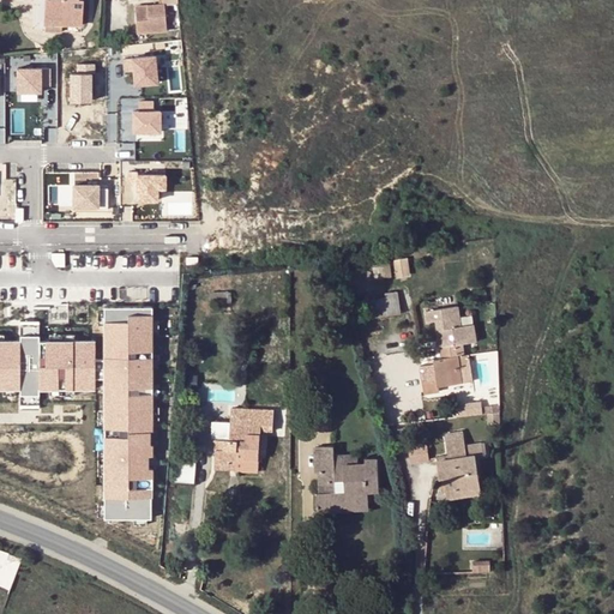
[(50,25),(49,0),(44,0),(44,32),(62,32),(62,24),(50,25)]
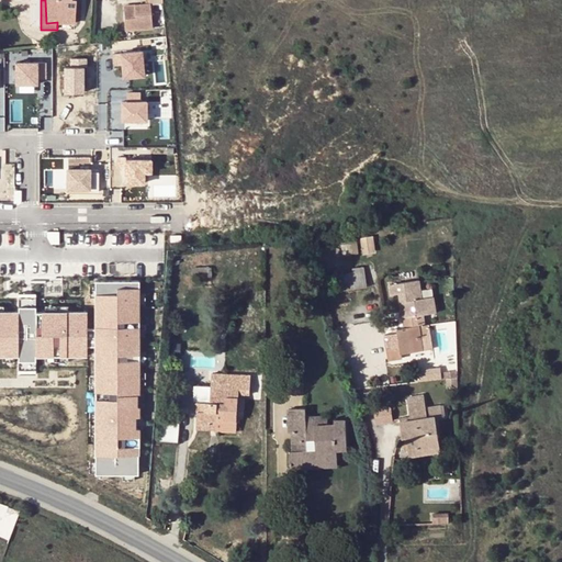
[(45,0),(46,23),(57,22),(76,22),(76,0),(45,0)]
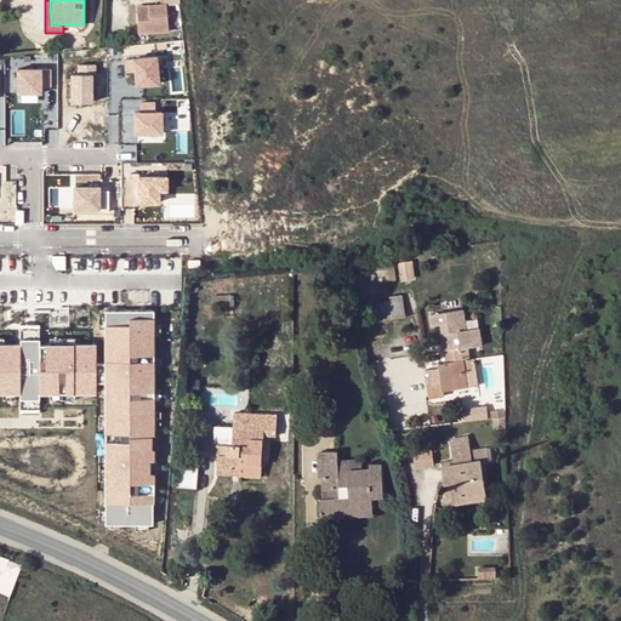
[(161,0),(163,4),(136,6),(138,34),(169,32),(167,4),(177,3),(176,0),(161,0)]
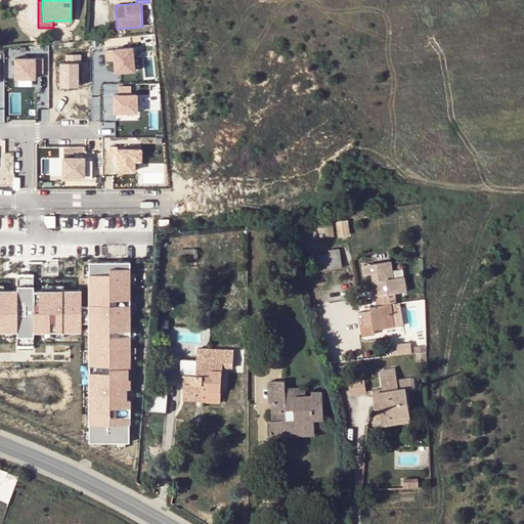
[(133,71),(131,47),(105,50),(106,60),(114,60),(115,73),(133,71)]
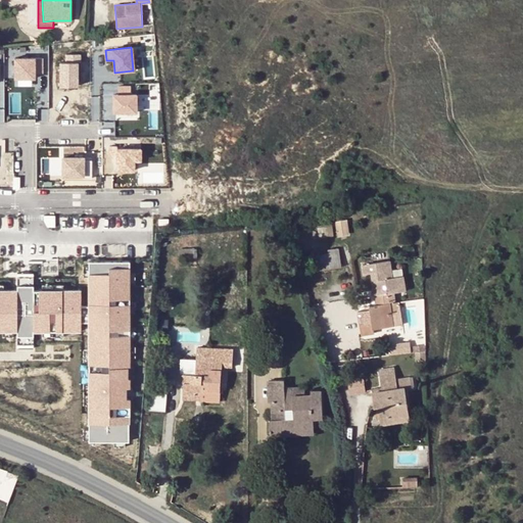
[(81,54),(66,54),(66,61),(60,61),(61,86),(78,86),(77,62),(81,61),(81,54)]
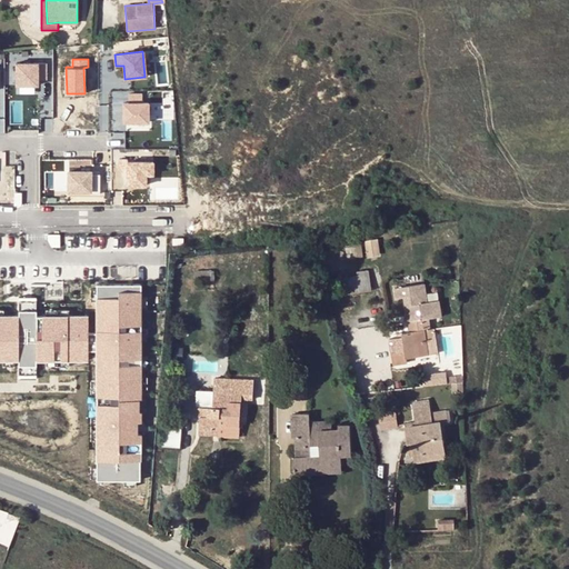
[(47,63),(17,63),(17,85),(38,85),(38,79),(47,79),(47,63)]
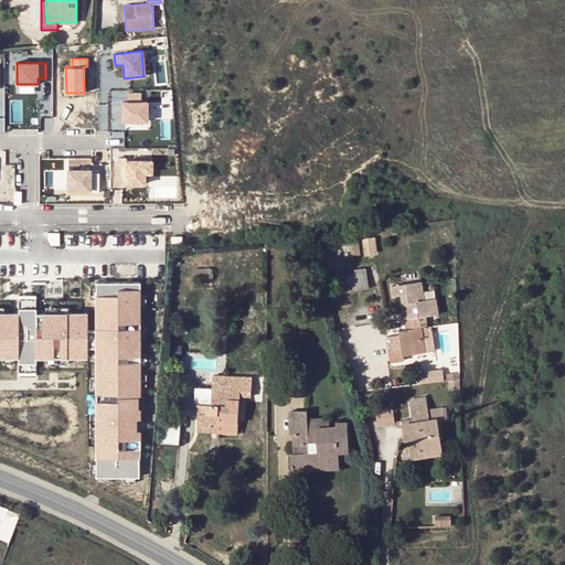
[(140,93),(128,93),(128,102),(123,102),(123,121),(147,121),(147,102),(141,102),(140,93)]
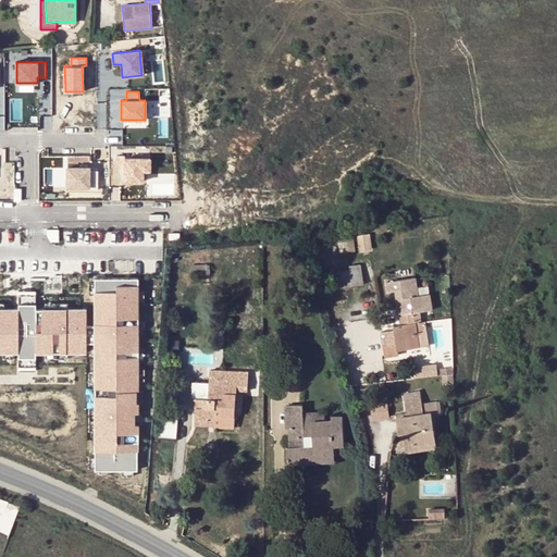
[(144,182),(144,171),(150,171),(150,158),(125,157),(125,156),(116,156),(116,165),(124,165),(124,181),(144,182)]
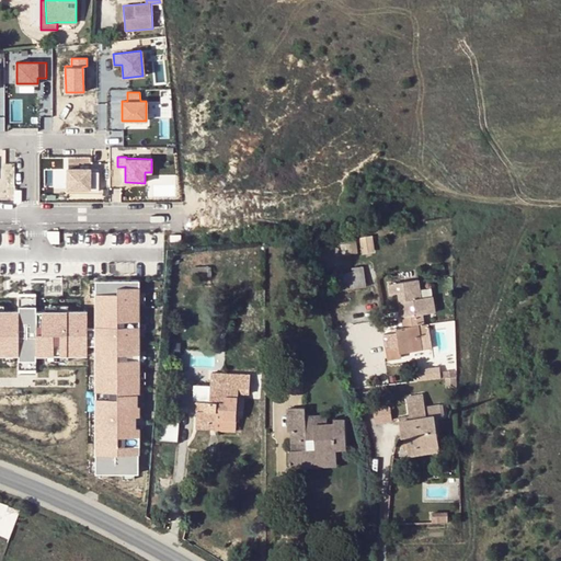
[(90,169),(68,169),(67,189),(89,189),(89,192),(99,192),(99,172),(90,172),(90,169)]
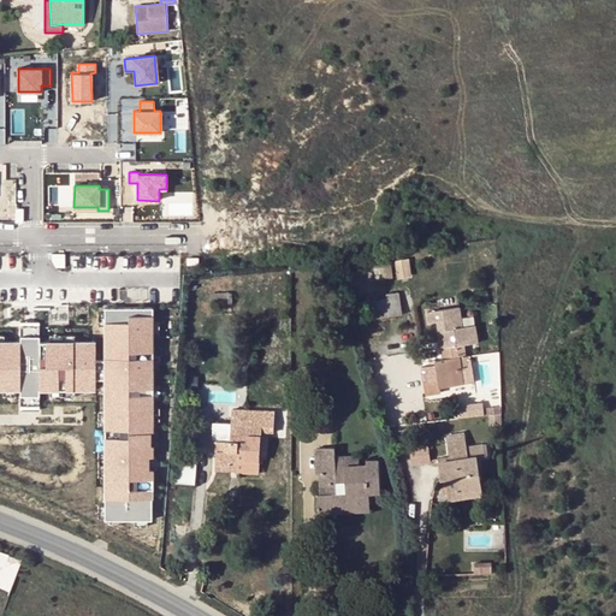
[(55,267),(64,267),(64,254),(52,255),(52,260),(55,267)]
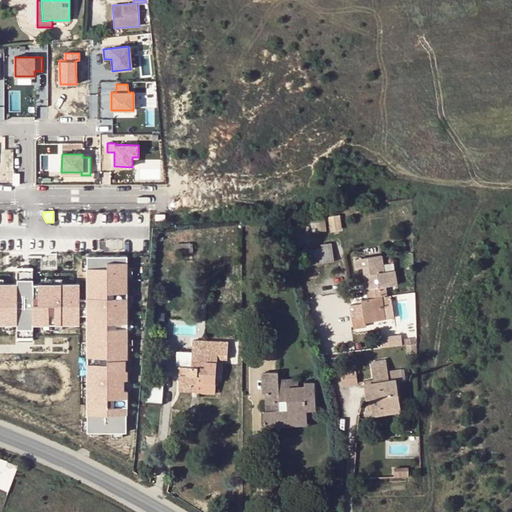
[(342,214),(331,215),(333,230),(344,229),(342,214)]
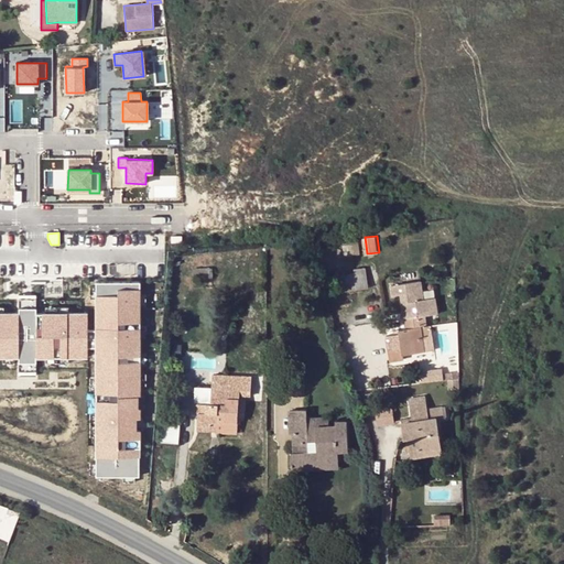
[(364,251),(361,242),(346,245),(347,253),(364,251)]
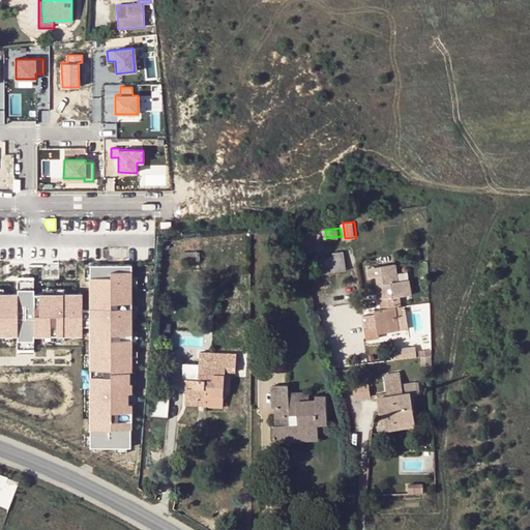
[(331,258),(317,261),(320,275),(345,271),(342,253),(331,254),(331,258)]
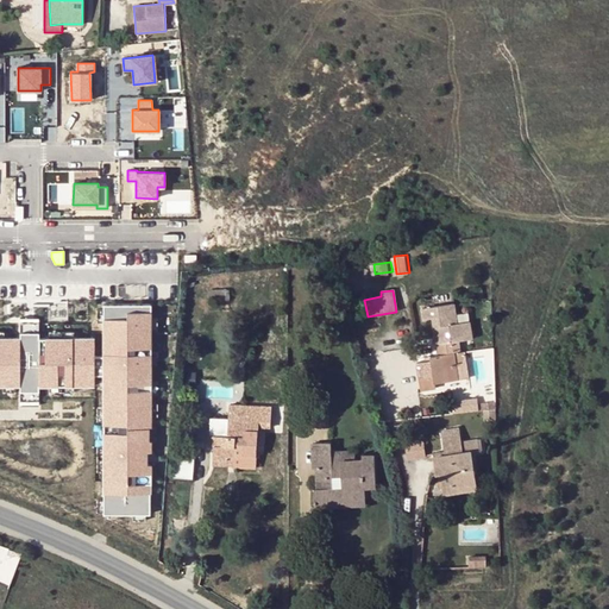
[(432,318),(437,345),(460,340),(462,340),(458,322),(456,302),(422,308),(424,319),(432,318)]
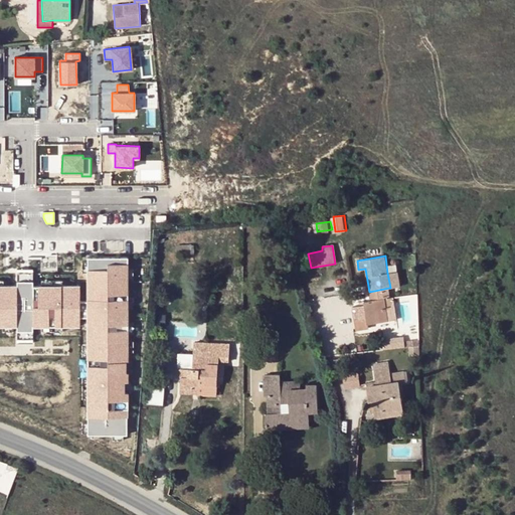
[(0,325),(1,326),(11,326),(16,326),(16,340),(32,340),(32,327),(40,327),(61,327),(79,327),(79,318),(86,318),(86,345),(86,356),(86,377),(86,399),(86,422),(86,434),(86,436),(111,436),(122,436),(125,436),(125,409),(126,409),(126,392),(123,392),(123,380),(127,380),(127,370),(125,370),(125,361),(128,361),(128,350),(128,340),(128,332),(128,321),(128,307),(128,297),(128,279),(128,268),(128,258),(86,258),(86,262),(86,273),(86,301),(80,301),(80,286),(61,286),(40,286),(33,286),(33,272),(15,272),(15,286),(2,286),(0,285),(0,325)]
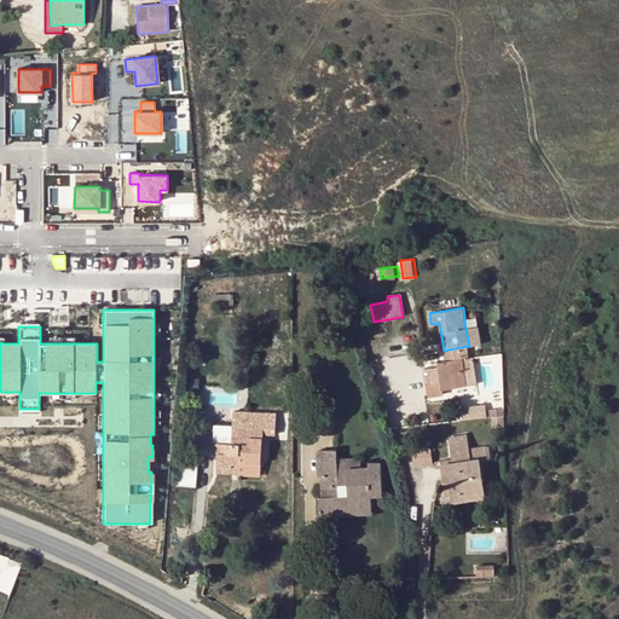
[(479,327),(466,328),(469,346),(482,345),(479,327)]
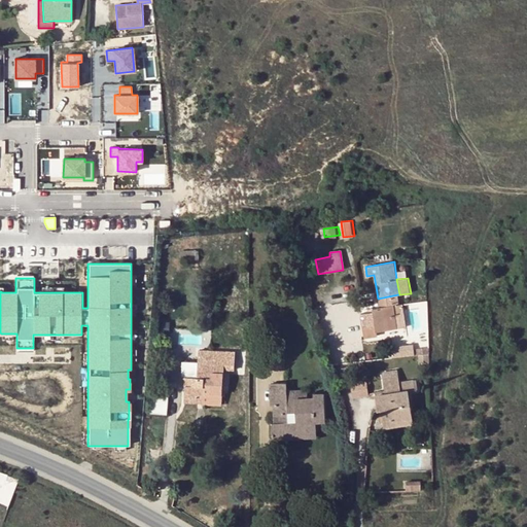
[(398,294),(378,299),(391,296),(392,306),(394,307),(400,306),(398,294)]
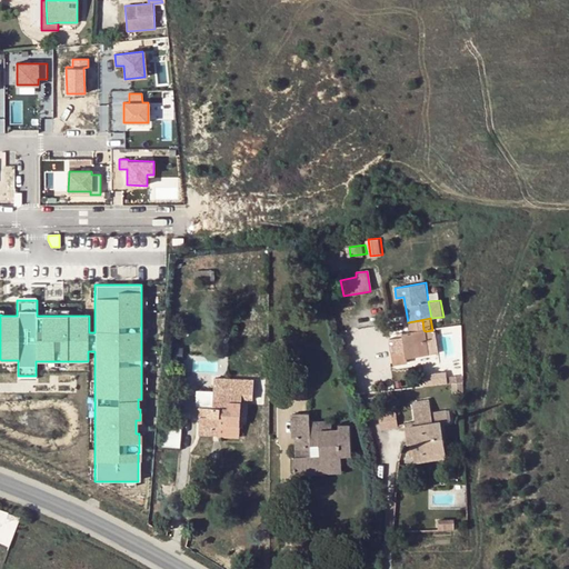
[(422,320),(408,322),(409,331),(402,335),(402,338),(389,340),(393,367),(407,366),(407,360),(429,356),(426,331),(423,330),(422,320)]
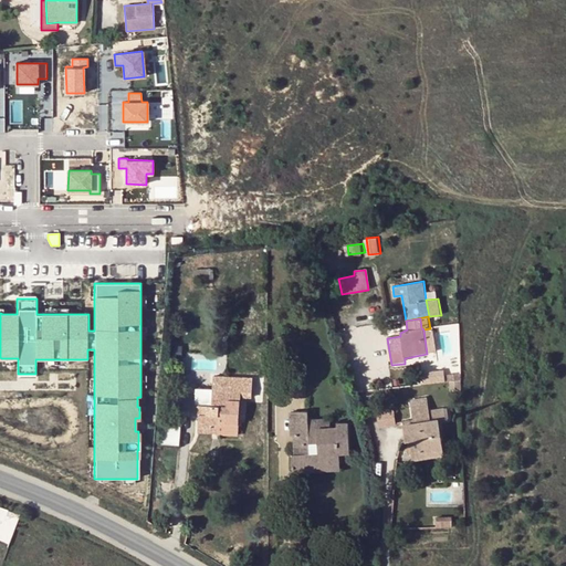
[(253,378),(219,377),(219,388),(213,388),(212,406),(205,406),(205,416),(199,416),(198,433),(217,435),(217,426),(240,426),(240,399),(252,400),(253,378)]
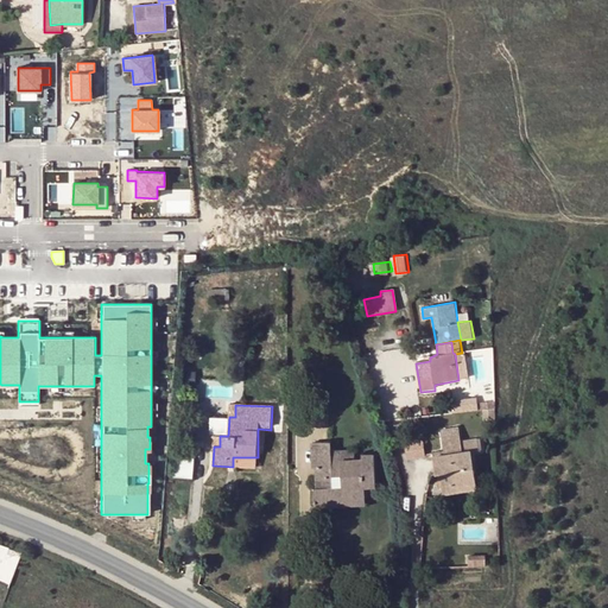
[(208,447),(214,447),(220,447),(220,436),(208,436),(208,447)]
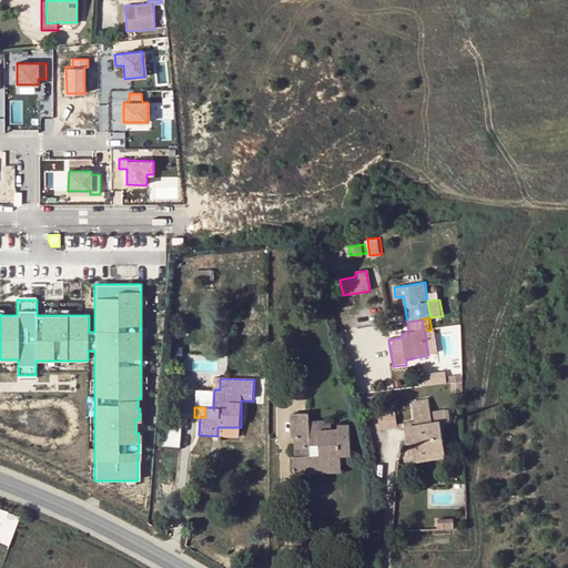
[(414,409),(416,427),(440,424),(442,427),(449,426),(447,412),(432,414),(430,407),(414,409)]
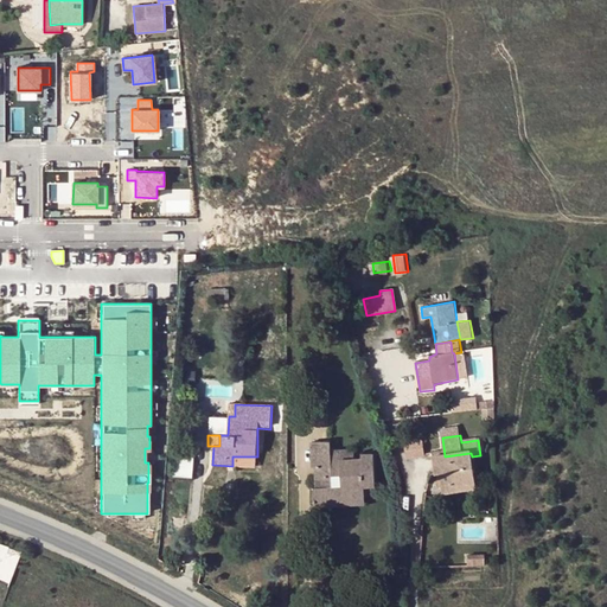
[(426,438),(407,439),(408,457),(427,455),(426,438)]
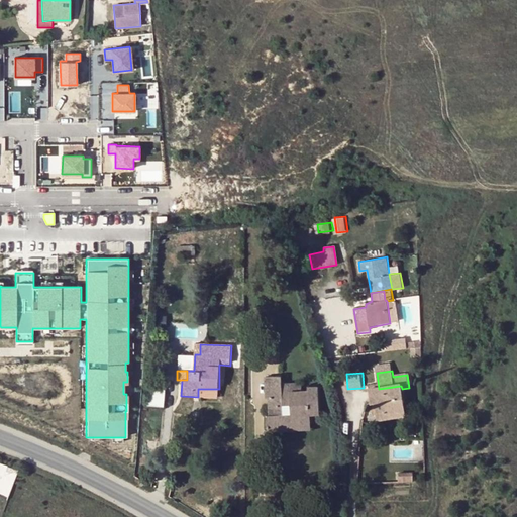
[(320,413),(319,388),(308,388),(308,392),(303,392),(302,384),(282,385),(282,378),(264,378),(266,399),(273,398),(273,403),(268,403),(269,415),(281,416),(281,432),(293,431),(293,427),(310,426),(310,414),(320,413)]
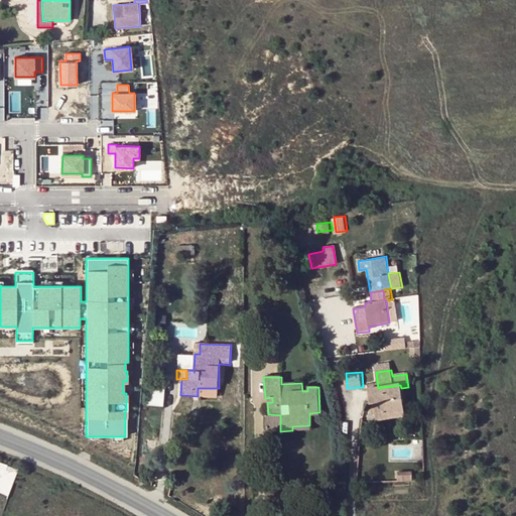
[(374,404),(375,413),(385,411),(386,414),(406,412),(401,388),(400,385),(378,388),(367,390),(371,404),(374,404)]
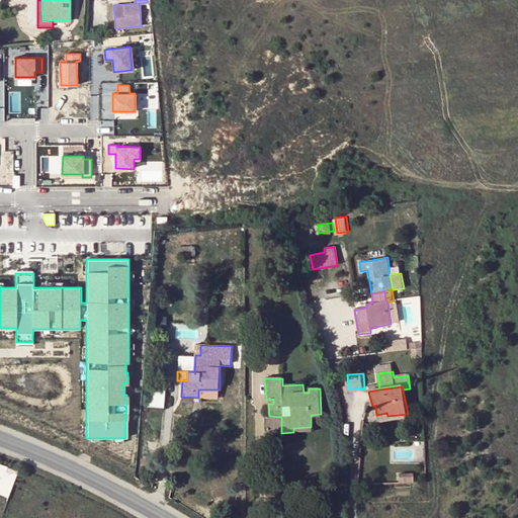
[(386,413),(376,415),(378,424),(408,420),(408,414),(387,416),(386,413)]
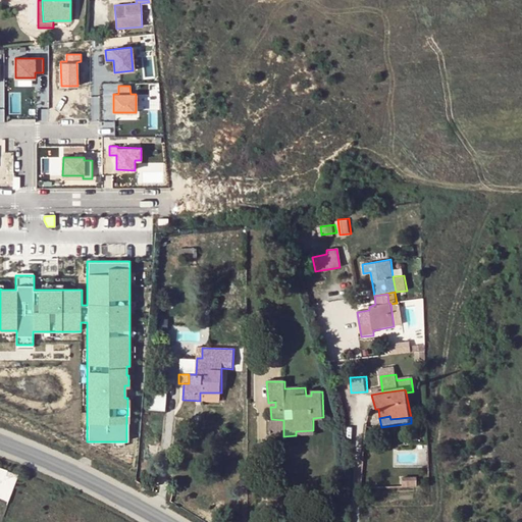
[(283,420),(271,419),(267,420),(269,436),(283,436),(283,420)]
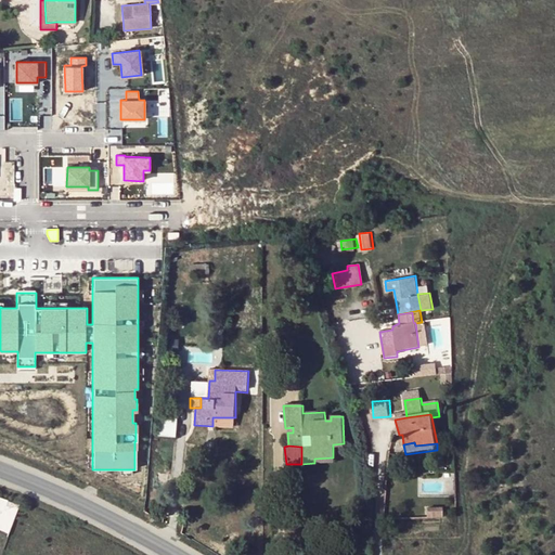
[(428,511),(428,521),(444,520),(444,511),(428,511)]
